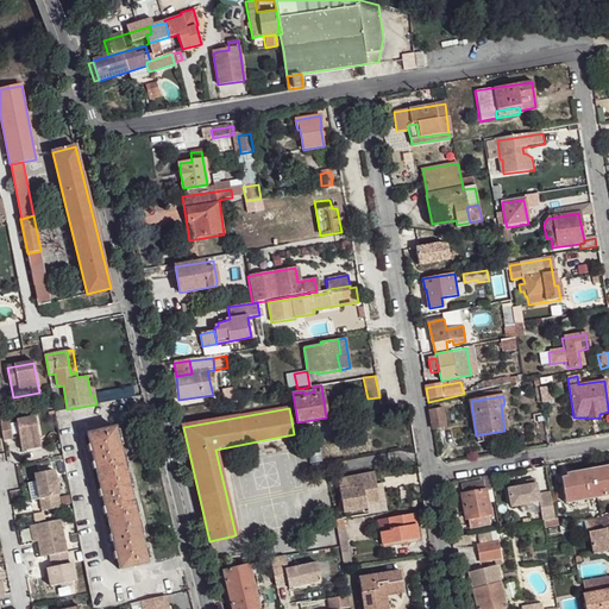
[(443,409),(429,412),(433,431),(446,428),(443,409)]
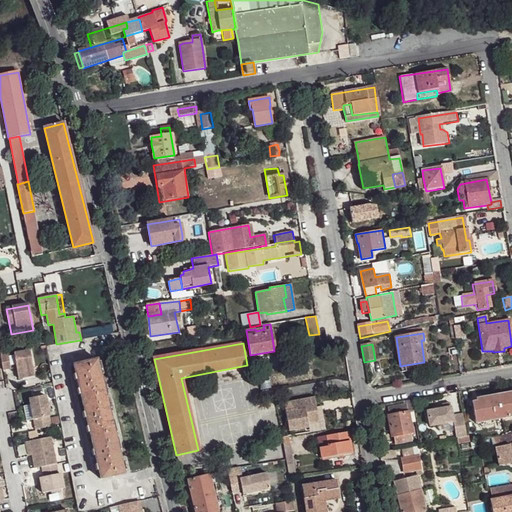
[(30,350),(1,356),(3,371),(18,368),(20,379),(36,376),(30,350)]
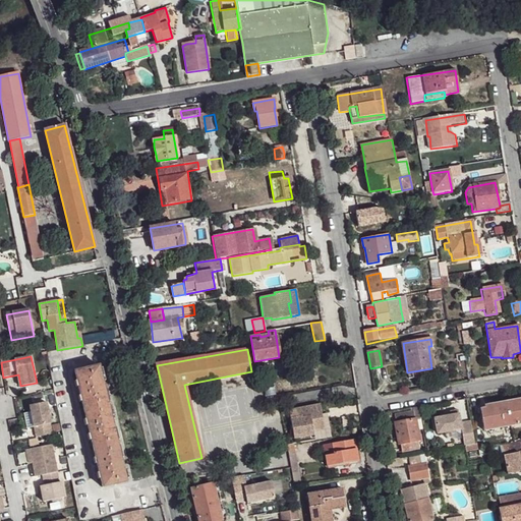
[(126,481),(99,365),(74,371),(103,487),(126,481)]
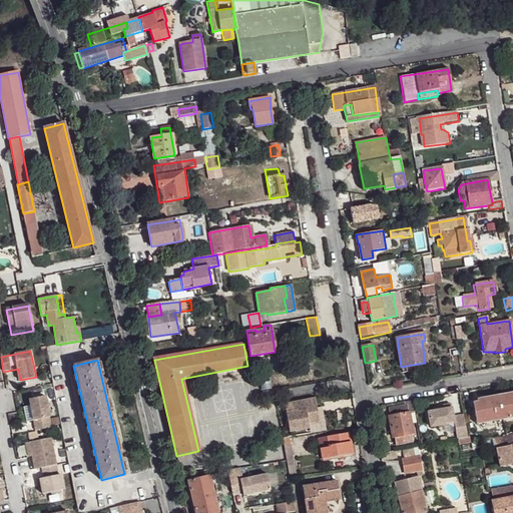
[(425,363),(401,367),(403,374),(427,370),(425,363)]
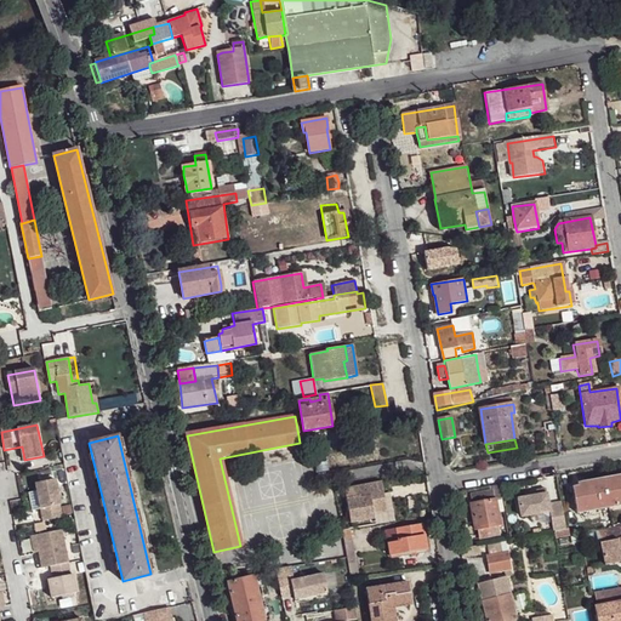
[(620,476),(577,484),(580,499),(574,501),(576,514),(620,505),(620,476)]
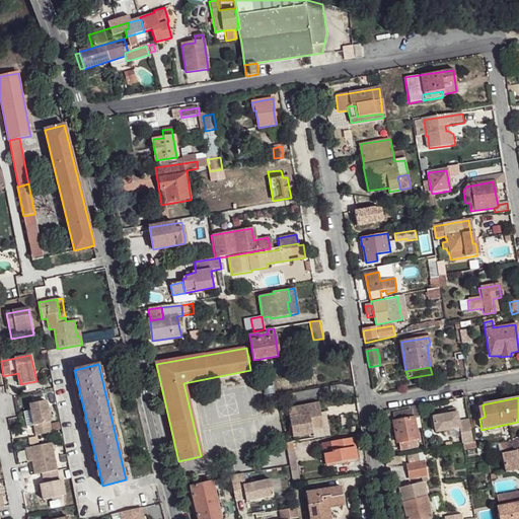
[(46,401),(29,404),(30,412),(33,426),(50,423),(51,423),(46,401)]
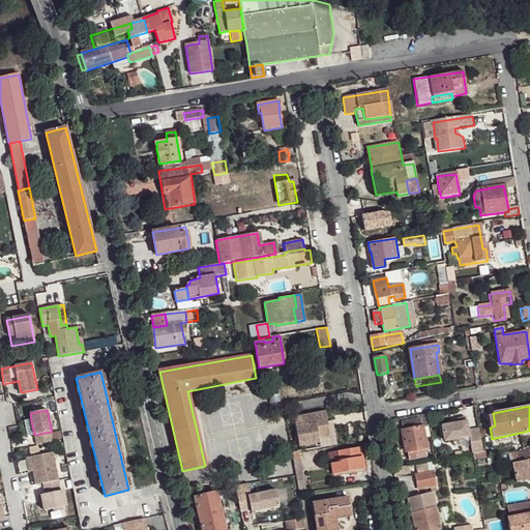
[(325,415),(295,420),(296,425),(316,422),(326,420),(325,415)]
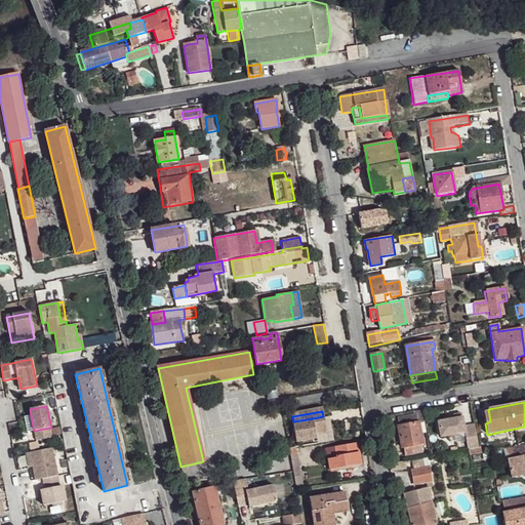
[(31,416),(24,417),(27,433),(34,431),(31,416)]
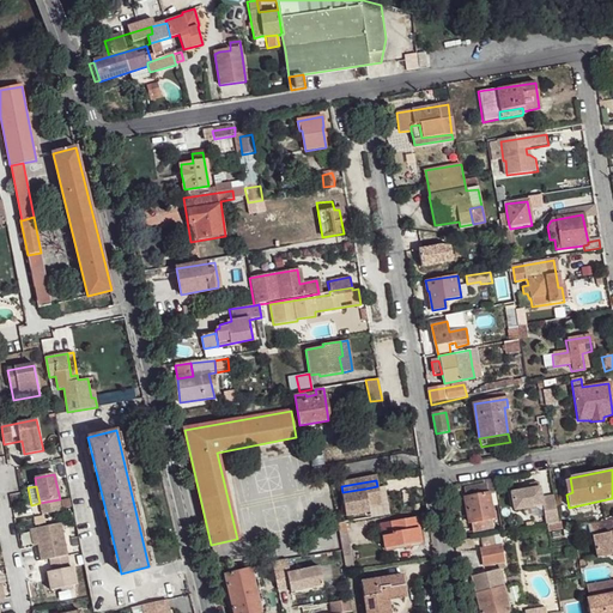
[(465,498),(472,535),(495,529),(489,495),(487,495),(486,486),(465,490),(466,498),(465,498)]
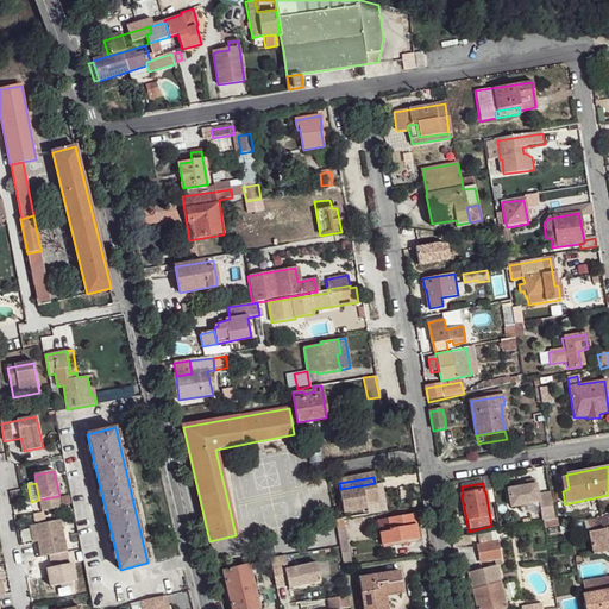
[(363,485),(340,489),(344,512),(366,508),(363,485)]
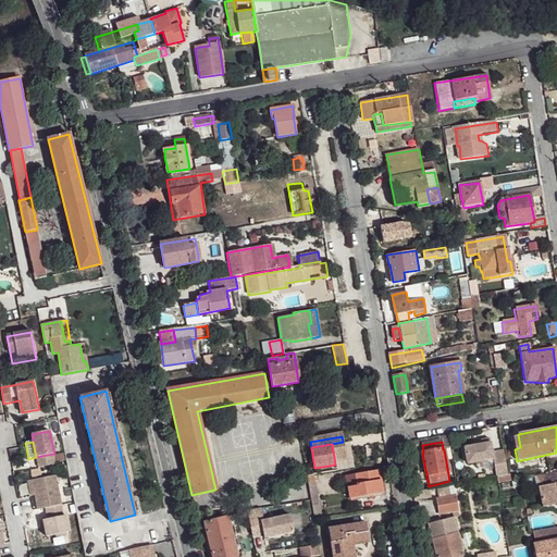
[(490,444),(463,448),(466,463),(492,459),(494,478),(496,478),(506,474),(505,470),(503,453),(491,454),(490,444)]
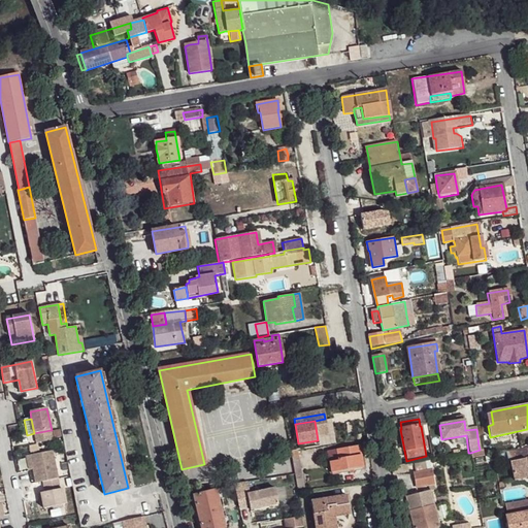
[(51,430),(34,433),(36,443),(53,440),(51,430)]
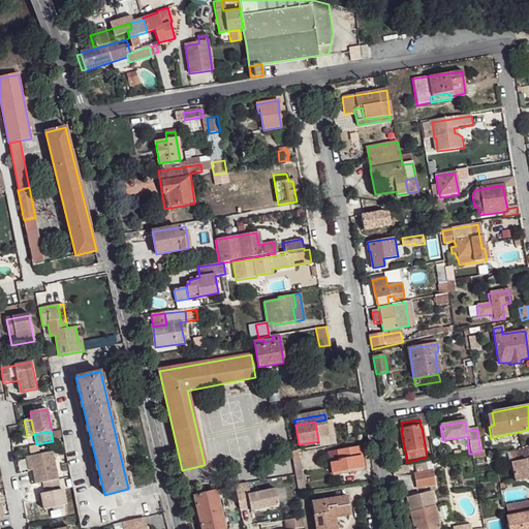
[(359,446),(336,450),(337,460),(339,471),(362,468),(359,446)]
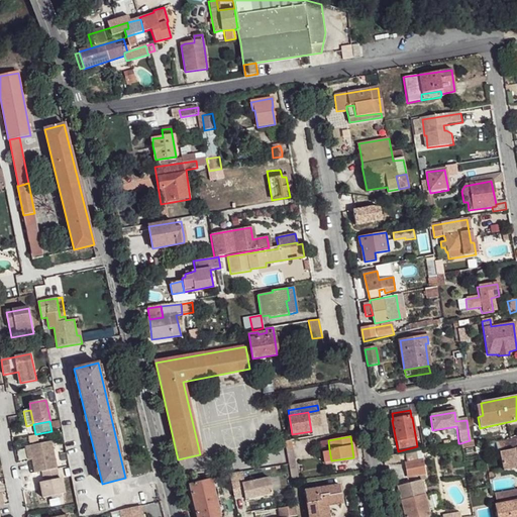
[(291,440),(285,441),(287,463),(289,470),(295,469),(291,440)]
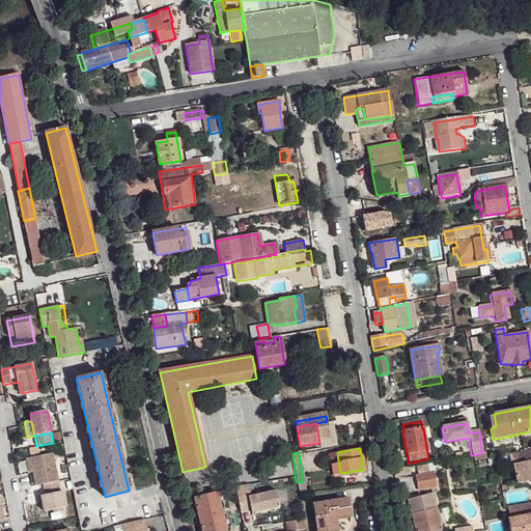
[(337,452),(329,453),(331,463),(338,462),(337,452)]
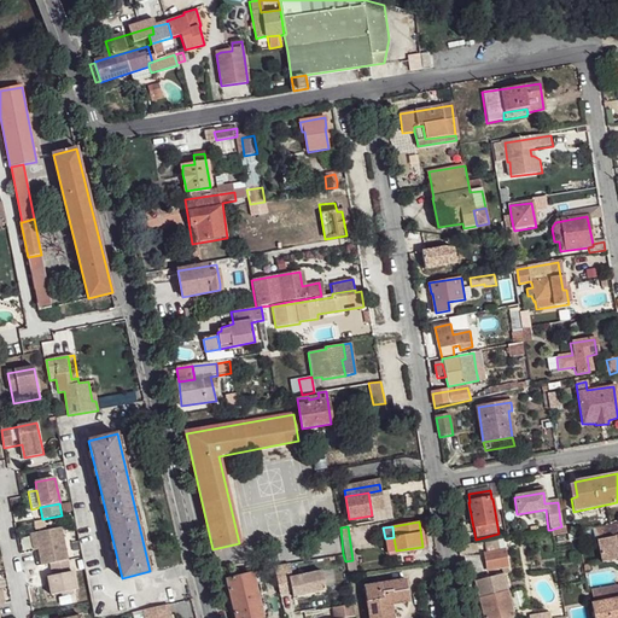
[(616,526),(605,528),(605,538),(606,541),(613,540),(613,537),(617,536),(616,526)]
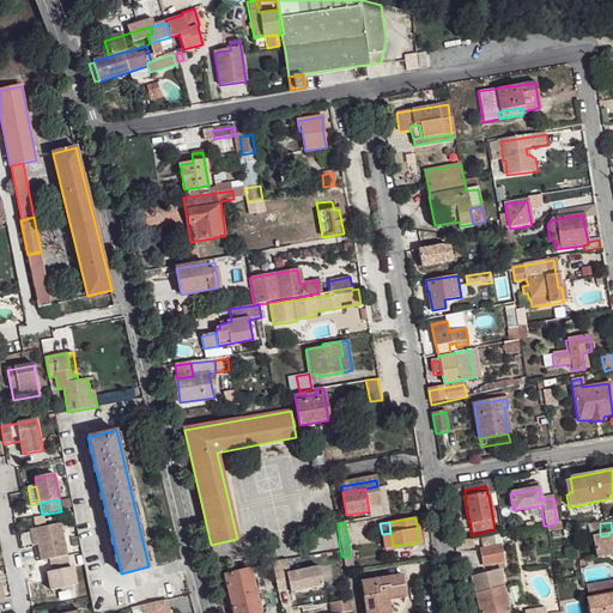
[(61,525),(35,529),(38,546),(42,562),(68,556),(61,525)]
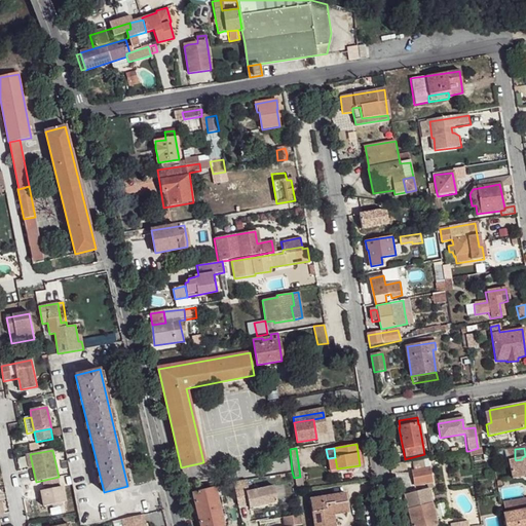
[(335,457),(328,458),(329,470),(337,468),(335,457)]
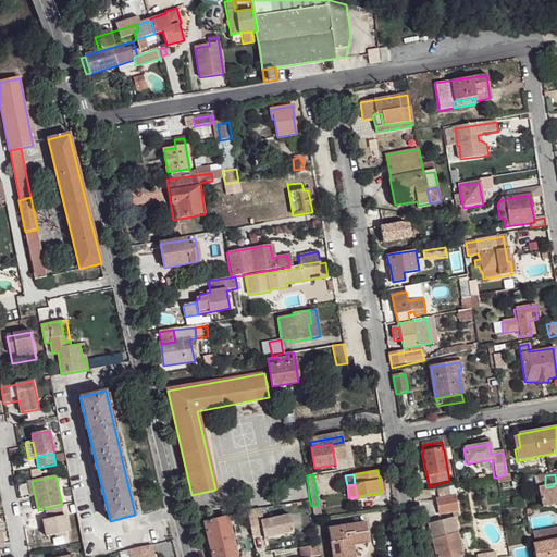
[(545,485),(539,487),(542,506),(556,503),(553,486),(546,487),(545,485)]
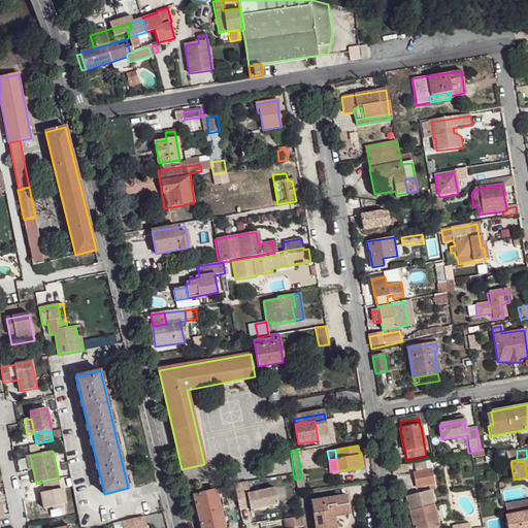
[(432,470),(415,473),(416,487),(434,485),(432,470)]
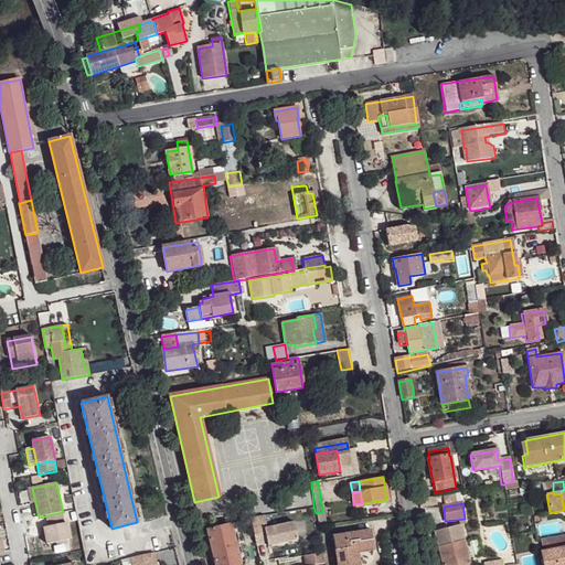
[(260,515),(248,519),(251,526),(255,543),(266,541),(267,545),(297,539),(292,522),(264,529),(260,515)]
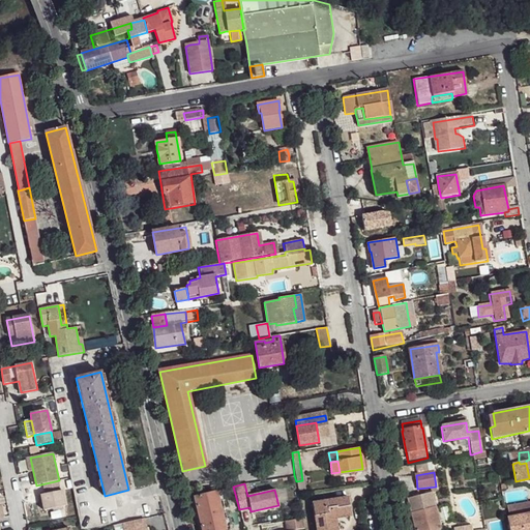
[(233,487),(226,488),(227,496),(235,494),(233,487)]
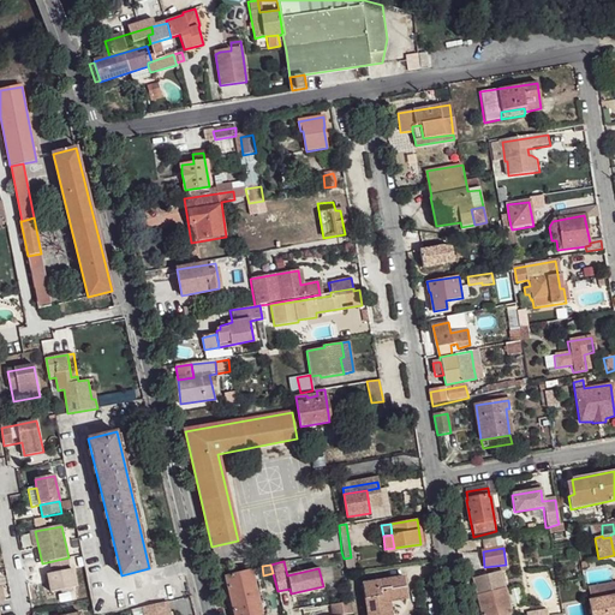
[(72,568),(48,573),(52,591),(77,586),(72,568)]
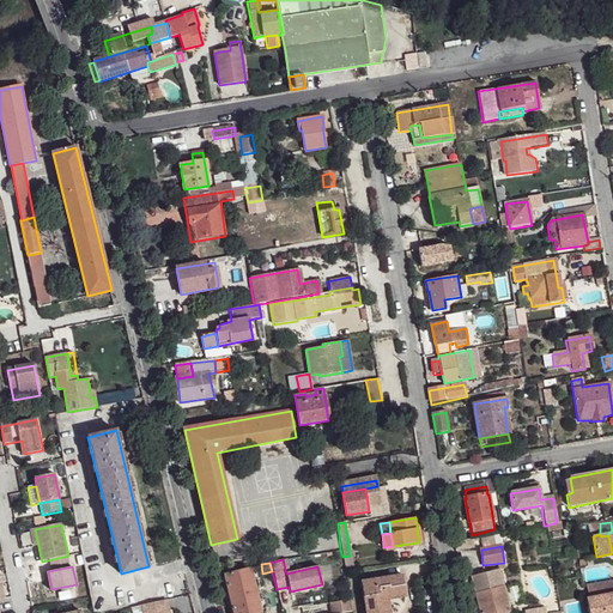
[(250,570),(225,576),(234,612),(256,612),(261,612),(250,570)]
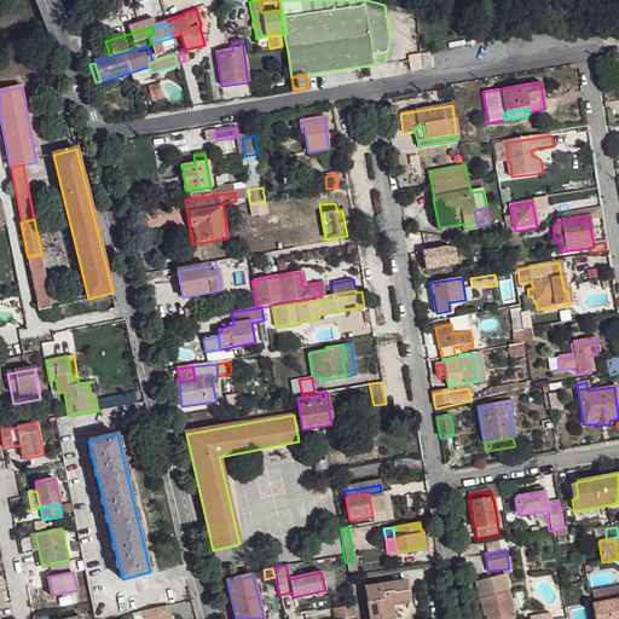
[(503,577),(476,583),(485,618),(512,618),(513,618),(503,577)]
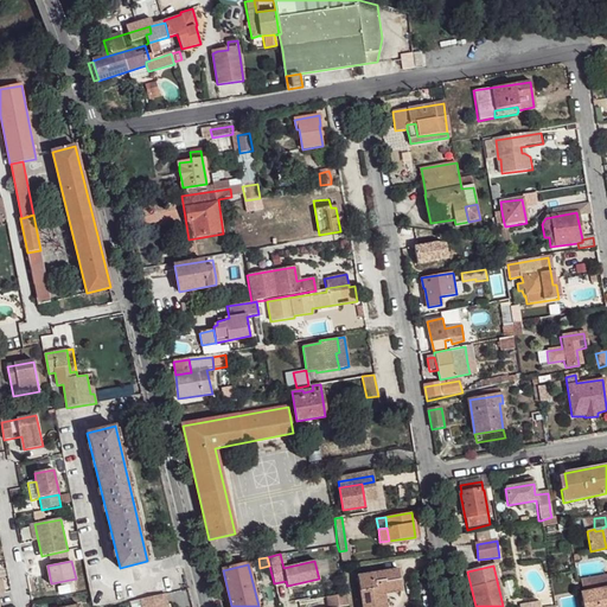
[(400,569),(358,575),(363,606),(387,606),(385,594),(402,590),(400,569)]
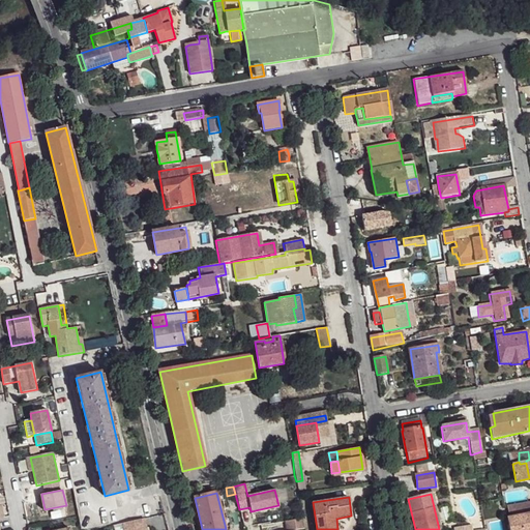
[(529,529),(529,500),(507,504),(510,518),(507,518),(509,529),(529,529)]
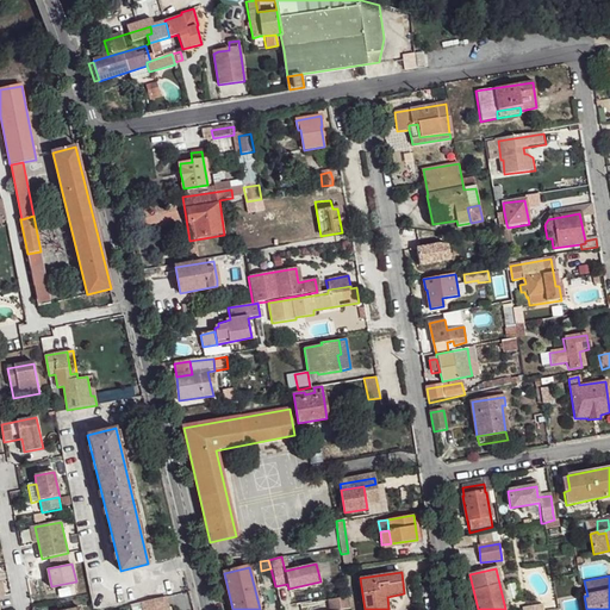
[(168,609),(166,596),(142,601),(143,609),(168,609)]
